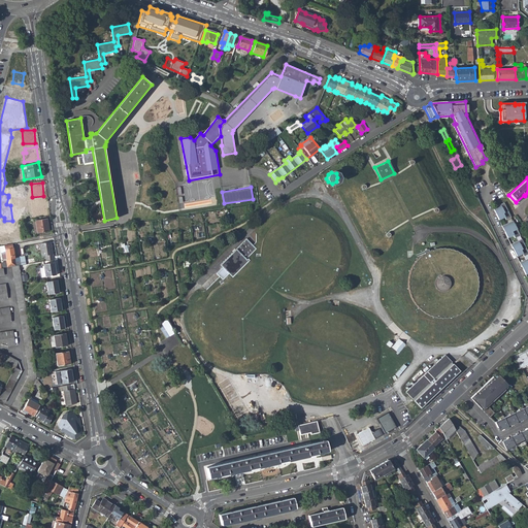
[(212,196),(213,205),(221,204),(220,195),(212,196)]
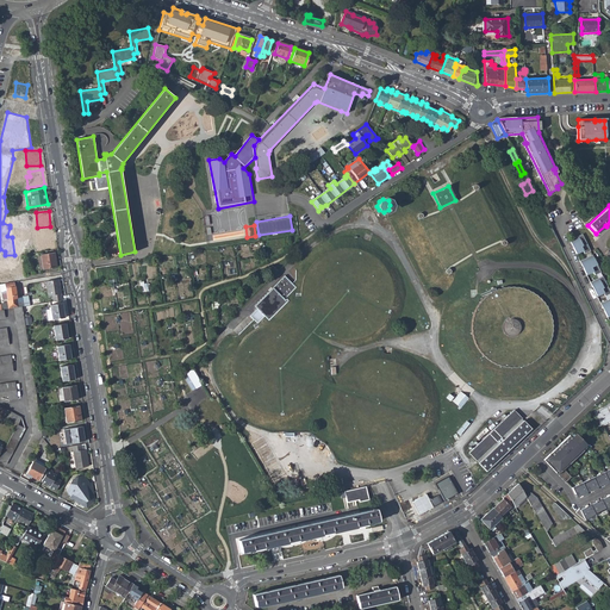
[(38,234),(42,249),(55,247),(51,231),(38,234)]
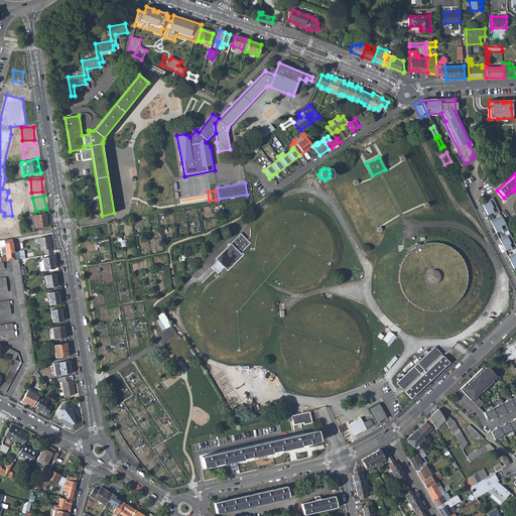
[(492,198),(481,204),(487,215),(492,212),(494,215),(499,213),(492,198)]
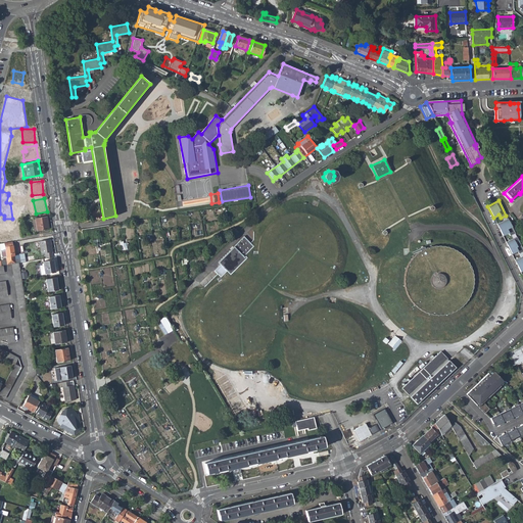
[(35,219),(37,231),(48,229),(46,217),(35,219)]
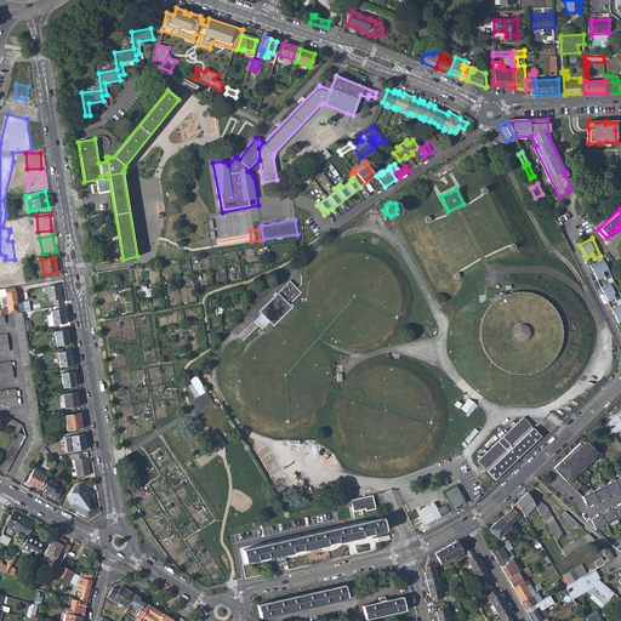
[(602,260),(590,266),(597,279),(603,277),(605,280),(611,277),(602,260)]
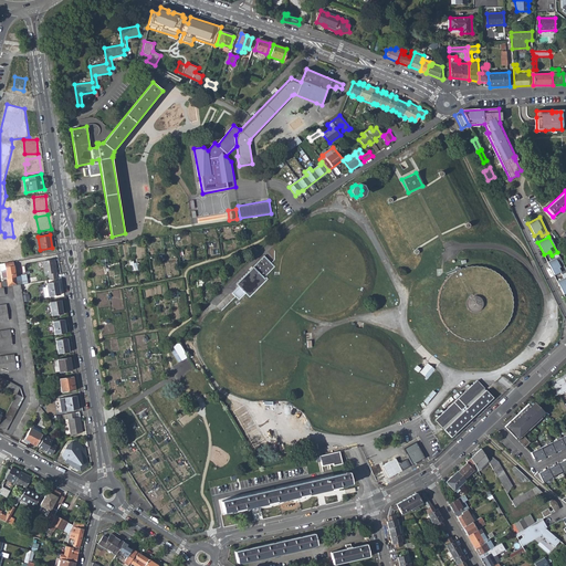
[(0,241),(0,258),(1,261),(14,259),(11,240),(0,241)]
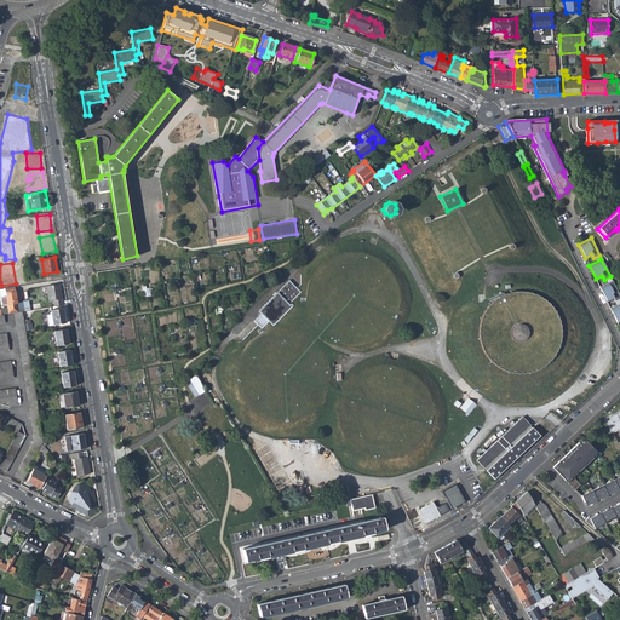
[(260,308),(258,310),(273,326),(293,308),(290,305),(302,294),(290,281),(277,294),(275,296),(260,308)]
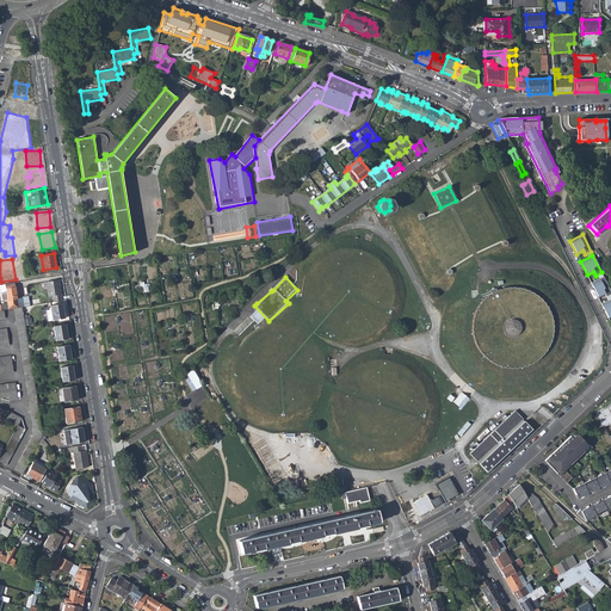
[(610,292),(603,277),(591,283),(597,296),(604,294),(605,296),(610,294),(610,292)]
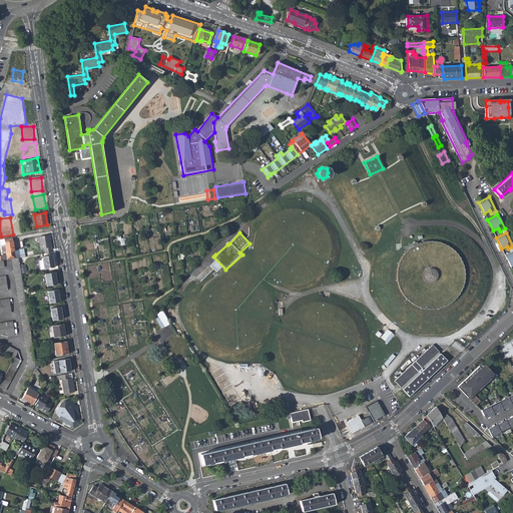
[(43,248),(44,253),(51,252),(48,235),(38,236),(40,249),(43,248)]
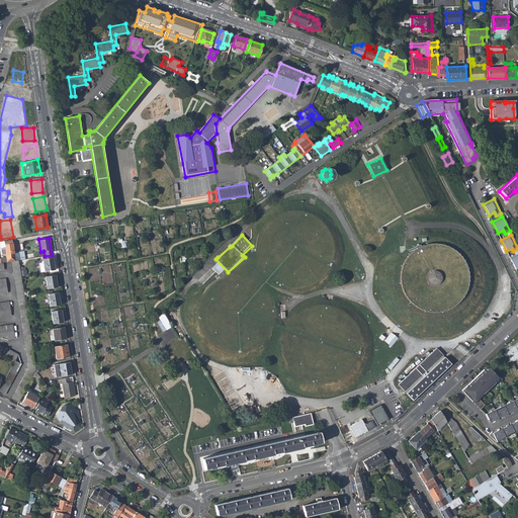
[(13,254),(12,243),(4,244),(5,255),(13,254)]
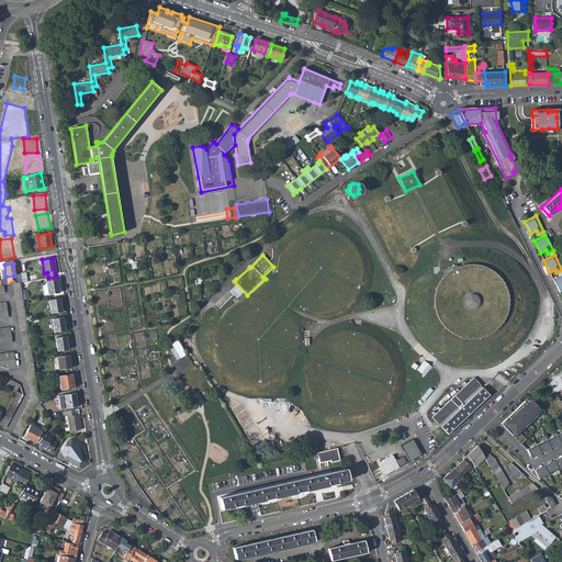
[(446,274),(440,280),(437,287),(435,294),(435,302),(436,310),(439,316),(444,323),(448,328),(454,333),(462,335),(470,336),(478,336),(484,334),(492,330),(497,326),(502,319),(506,313),(507,306),(508,299),(507,291),(505,283),(501,277),(495,271),(489,268),(482,265),(474,263),(467,263),(459,266),(451,269),(446,274)]
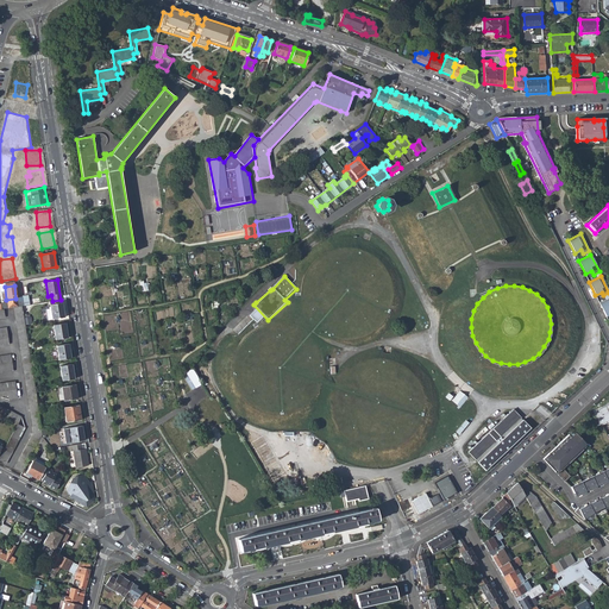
[(608,297),(598,303),(606,316),(608,314),(608,297)]
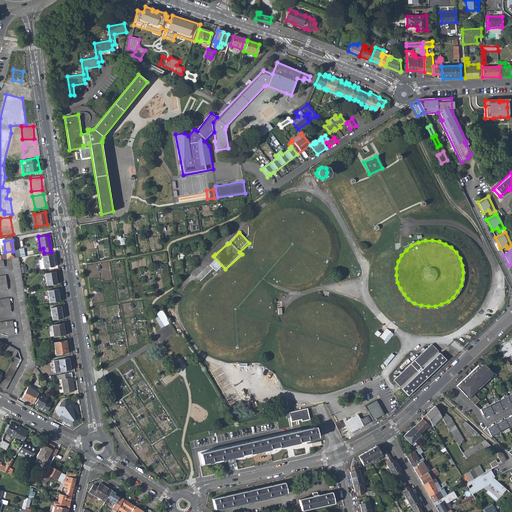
[(52,254),(41,256),(42,258),(42,261),(38,261),(40,269),(54,267),(52,254)]
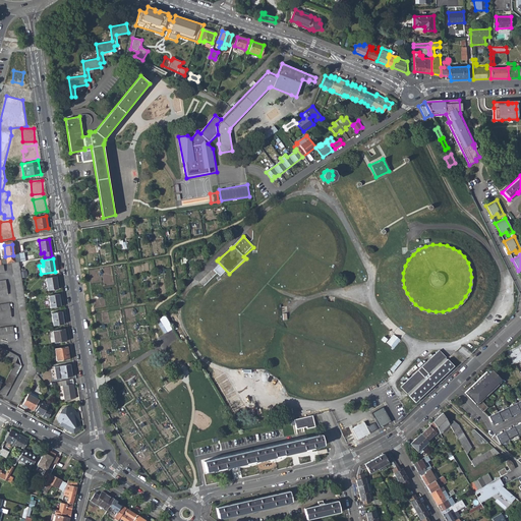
[(45,279),(47,291),(58,289),(55,277),(45,279)]
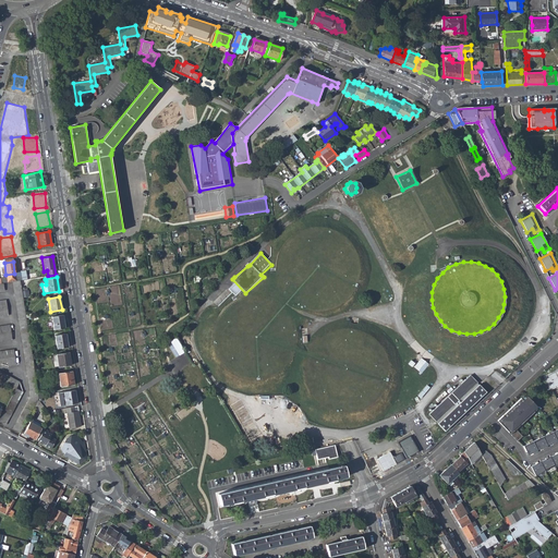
[(51,317),(53,330),(64,328),(62,315),(51,317)]
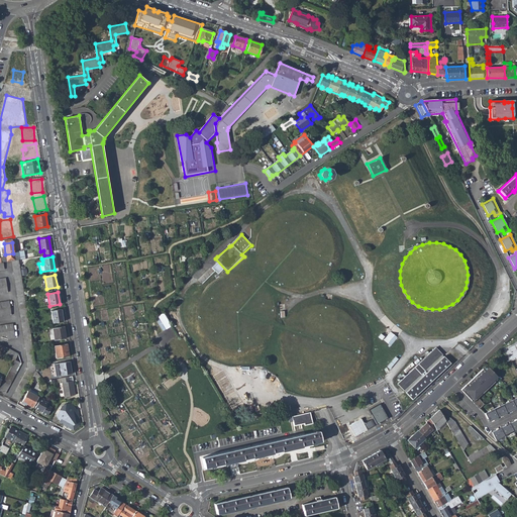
[(0,302),(0,316),(11,315),(9,301),(0,302)]
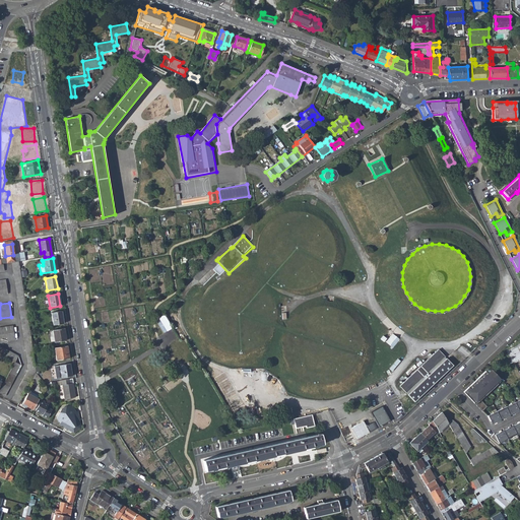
[(50,313),(52,325),(63,324),(61,311),(50,313)]
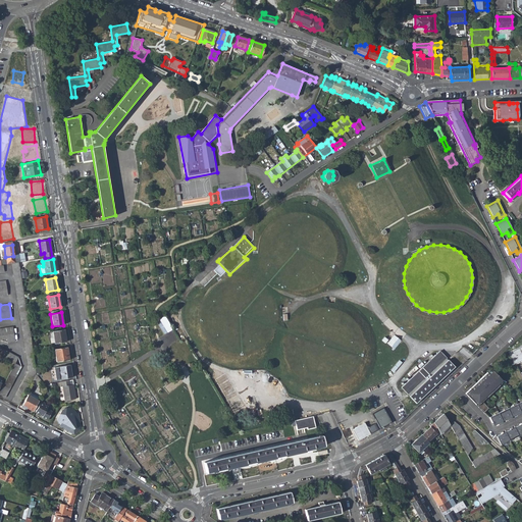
[(164,314),(157,319),(165,332),(172,327),(164,314)]
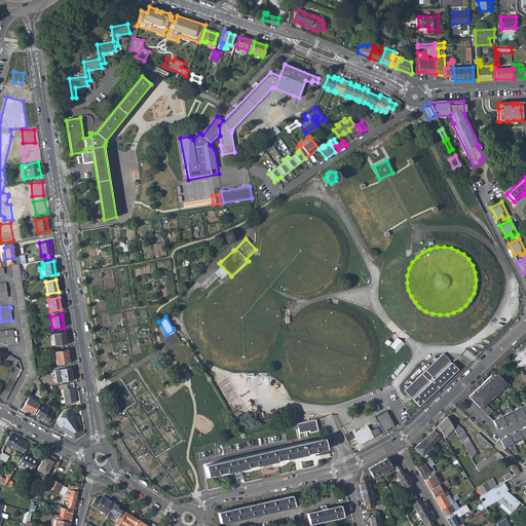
[(0,341),(7,340),(8,345),(14,344),(12,330),(0,331),(0,341)]
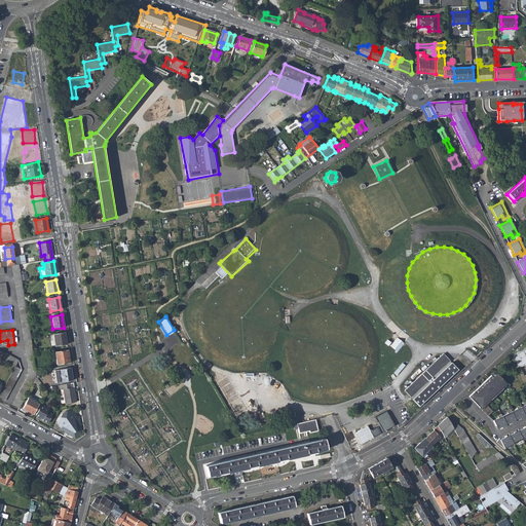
[(54,345),(54,346),(66,344),(65,338),(64,332),(52,335),(54,345)]
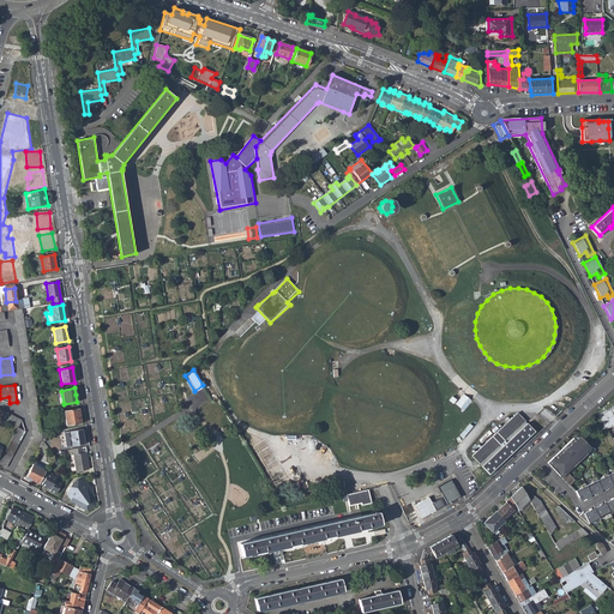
[(457,402),(464,408),(473,398),(465,392),(457,402)]
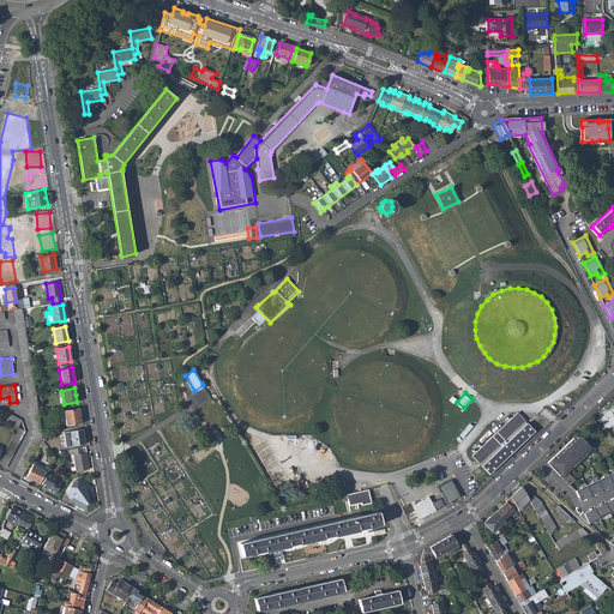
[(0,417),(17,427),(20,420),(0,408),(0,417)]
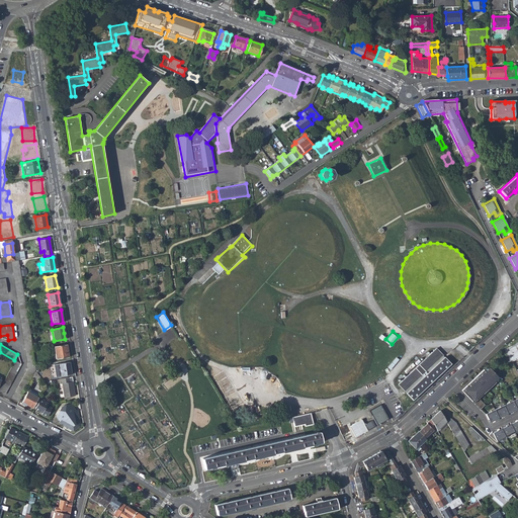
[(517,354),(517,344),(507,350),(510,358),(517,354)]
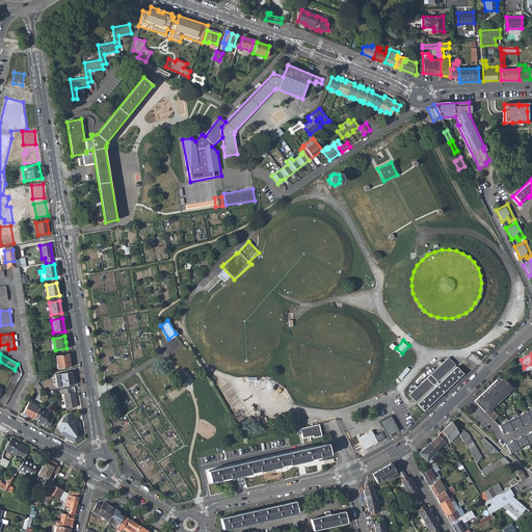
[(55,356),(57,369),(70,367),(68,354),(55,356)]
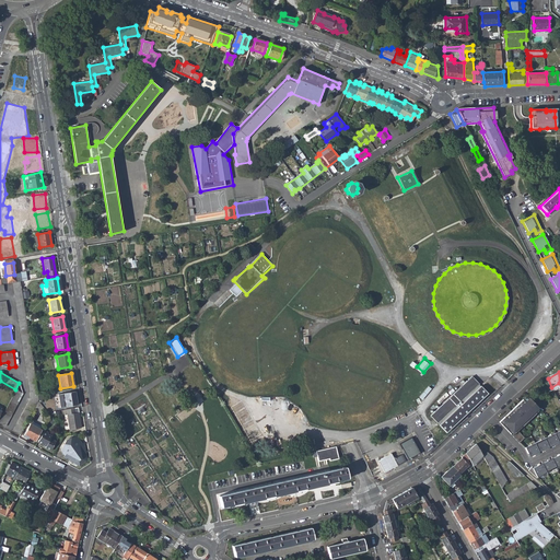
[(430,416),(445,432),(487,393),(471,376),(430,416)]
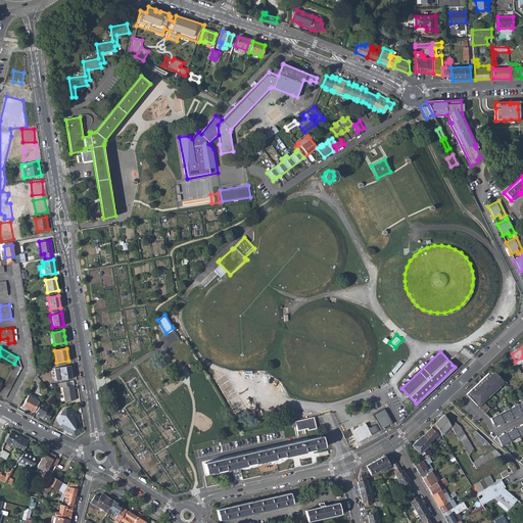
[(20,367),(14,364),(0,390),(0,395),(4,397),(20,367)]
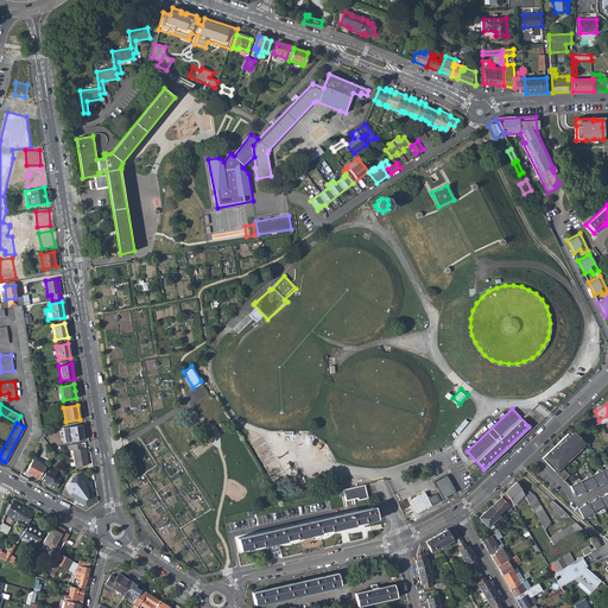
[(69,428),(71,442),(83,439),(81,425),(69,428)]
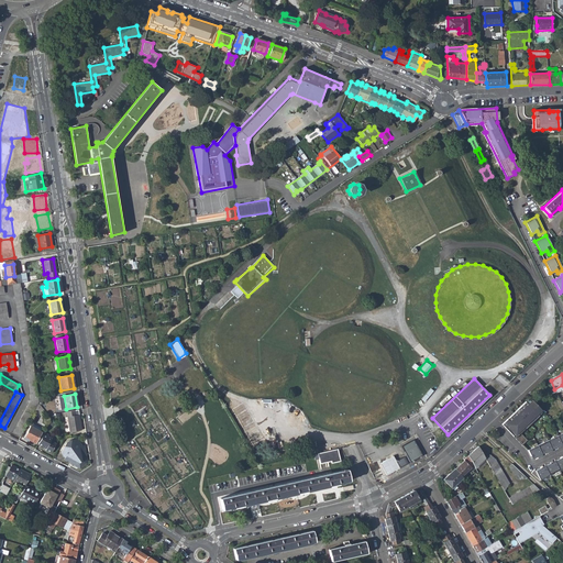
[(507,419),(501,424),(521,445),(527,440),(520,433),(519,431),(522,428),(525,429),(539,416),(538,414),(540,411),(541,410),(531,399),(530,400),(528,404),(526,401),(514,414),(516,415),(509,421),(507,419)]
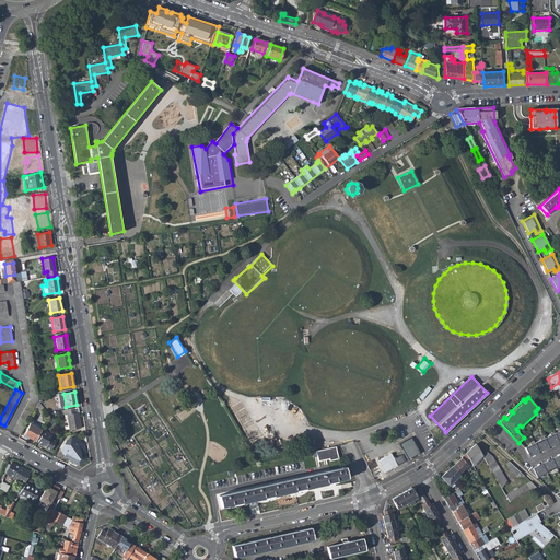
[(174,413),(181,421),(196,409),(190,401),(174,413)]
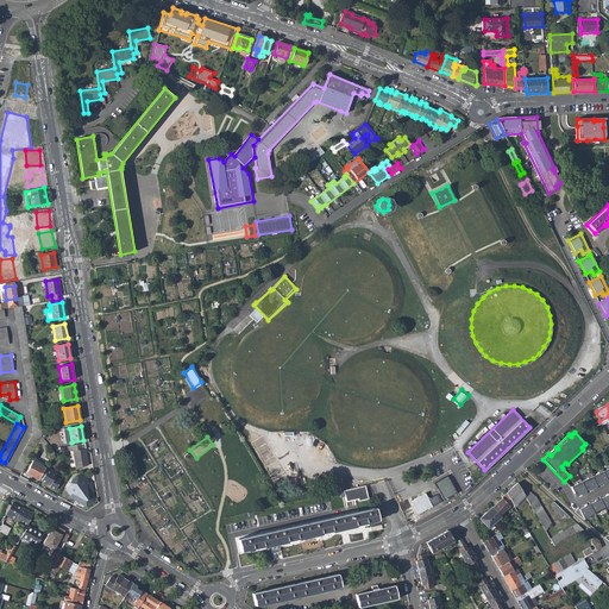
[(251,443),(256,450),(264,445),(259,438),(251,443)]
